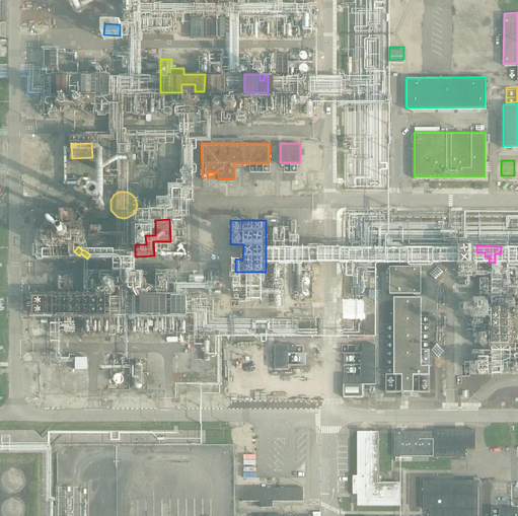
[(450,248),(417,246),(416,252),(422,252),(422,263),(427,264),(427,260),(430,260),(430,256),(450,258),(450,248)]
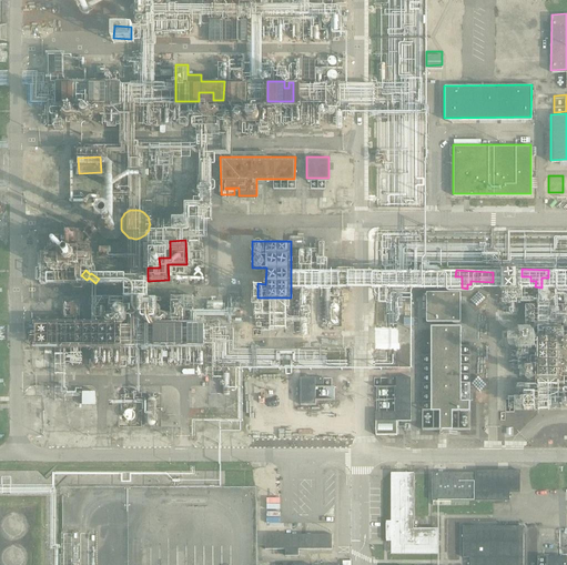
[(148,285),(138,285),(138,295),(148,295),(148,285)]
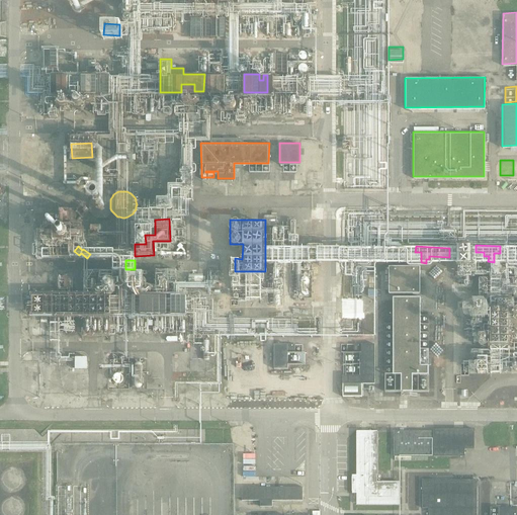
[(389,264),(389,291),(419,291),(419,264),(389,264)]
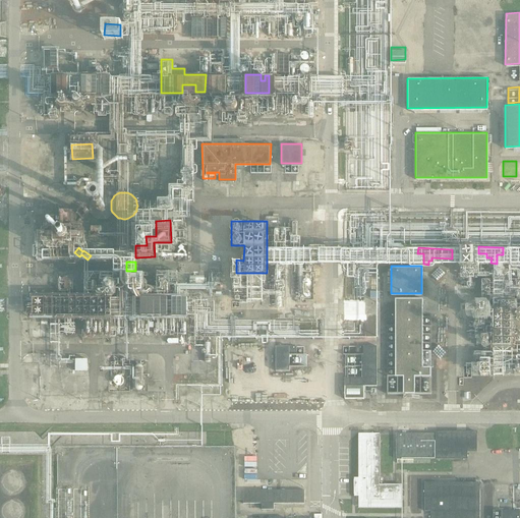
[(107,314),(107,294),(25,293),(25,315),(80,317),(80,307),(84,307),(84,298),(93,298),(93,305),(93,314),(107,314)]
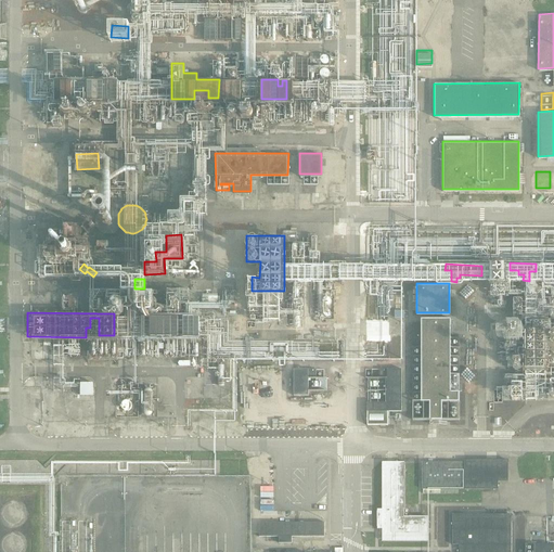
[(450,317),(421,317),(421,344),(421,352),(421,362),(420,399),(428,399),(428,416),(441,416),(441,399),(459,399),(459,389),(450,389),(450,387),(450,371),(450,362),(450,352),(450,344),(450,335),(450,317)]
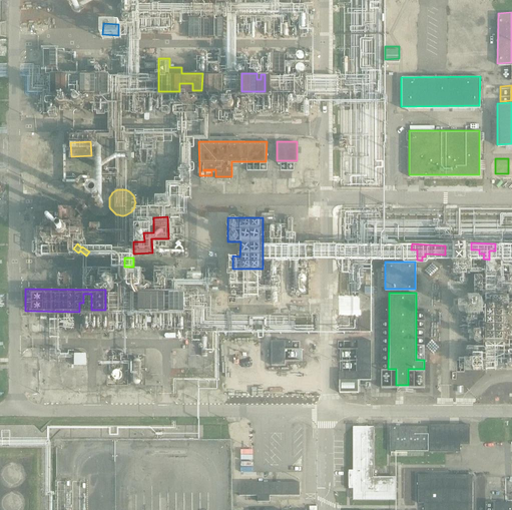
[(286,338),(286,358),(302,358),(303,345),(299,345),(300,339),(286,338)]
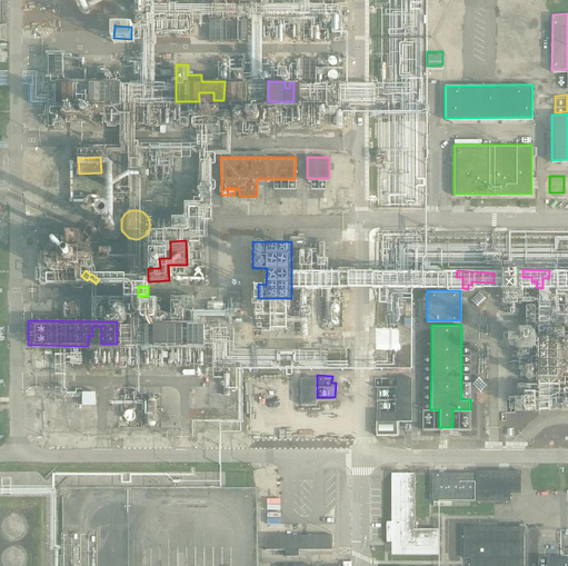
[(300,376),(300,403),(316,403),(316,376),(300,376)]
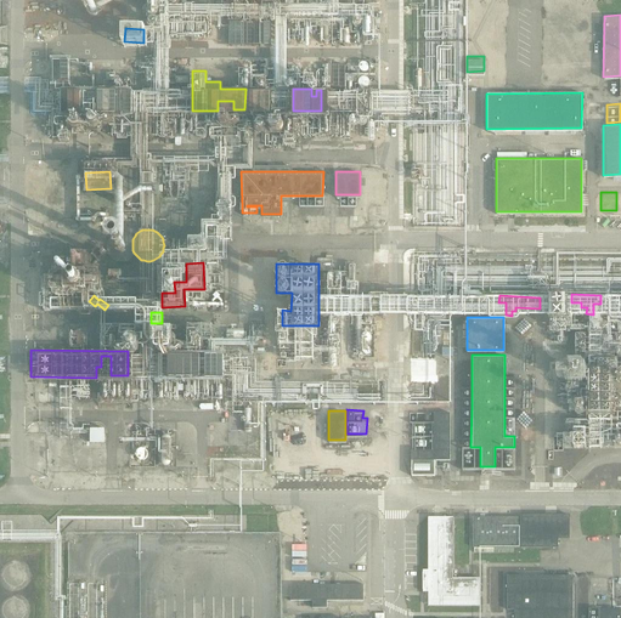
[(450,410),(433,410),(433,447),(411,448),(412,474),(433,474),(433,458),(450,458),(450,410)]
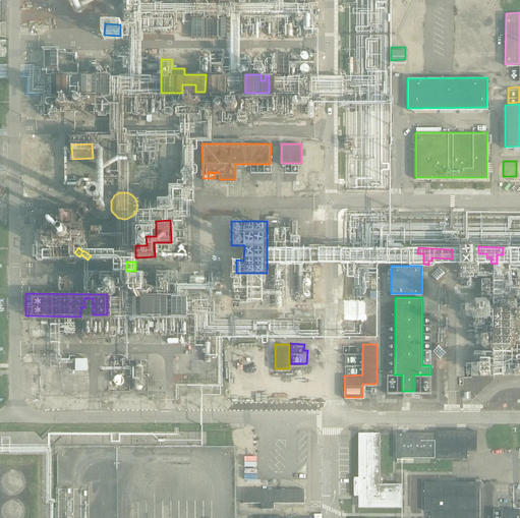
[(346,373),(362,373),(362,345),(351,345),(351,350),(346,350),(346,373)]
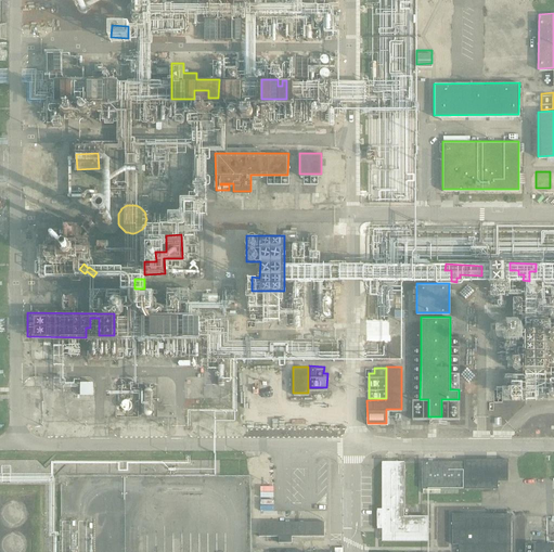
[(80,393),(93,392),(93,379),(80,379),(80,393)]
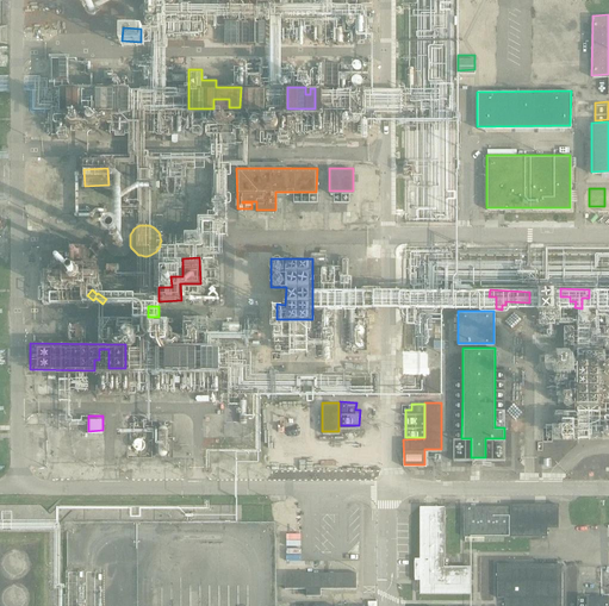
[(509,504),(464,505),(463,505),(463,535),(464,535),(464,539),(502,538),(502,535),(546,535),(546,526),(558,525),(558,501),(509,501),(509,504)]
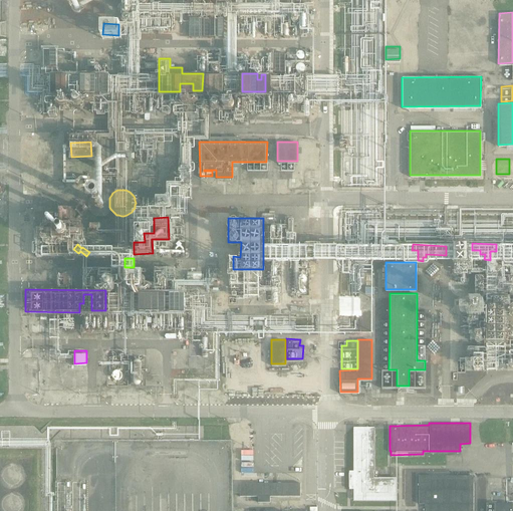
[(373,476),(373,426),(352,425),(352,469),(347,469),(347,487),(353,487),(353,499),(396,499),(396,476),(373,476)]
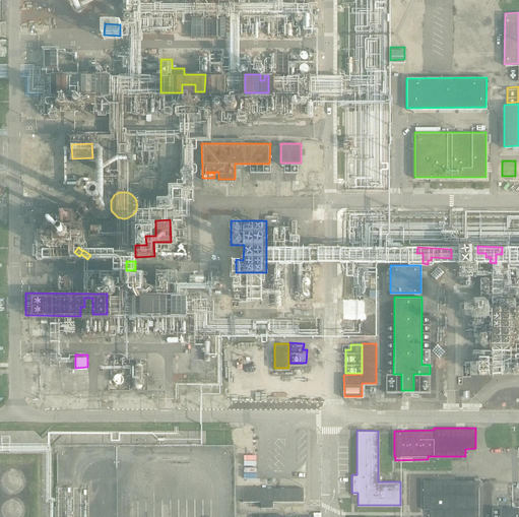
[(207,448),(207,452),(121,452),(121,494),(206,494),(206,502),(219,502),(220,448),(207,448)]
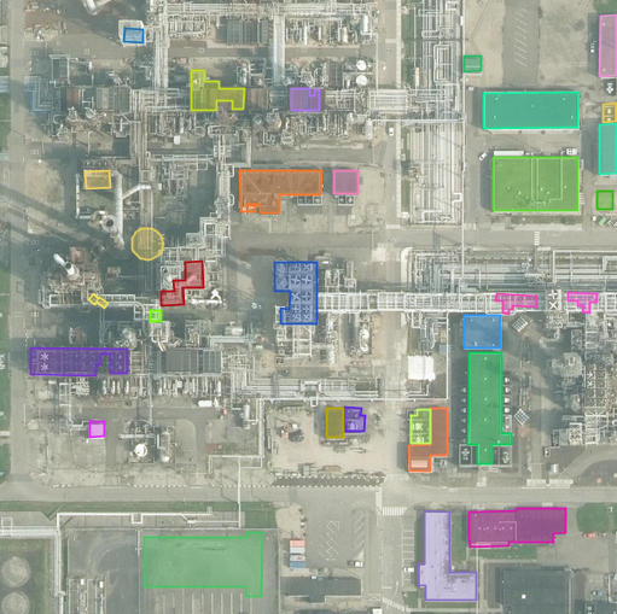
[(616,565),(616,549),(582,550),(582,566),(616,565)]
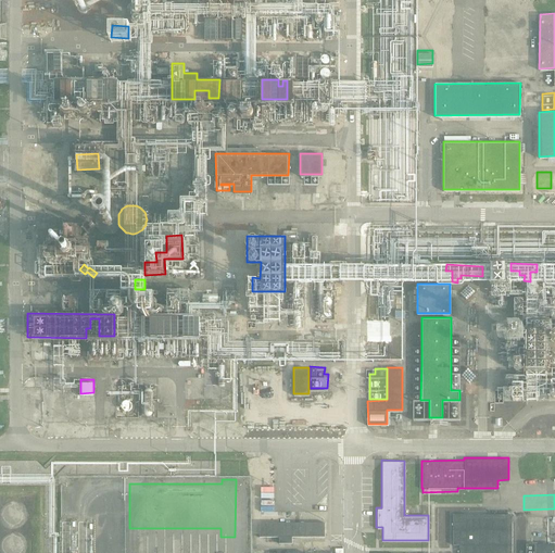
[(511,552),(512,512),(454,512),(453,544),(459,544),(458,552),(511,552)]
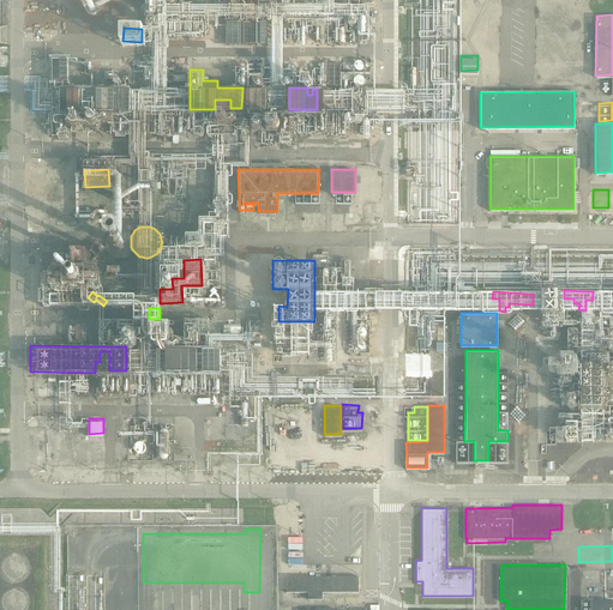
[(359,574),(286,574),(286,590),(307,590),(307,597),(322,597),(322,590),(359,590),(359,574)]
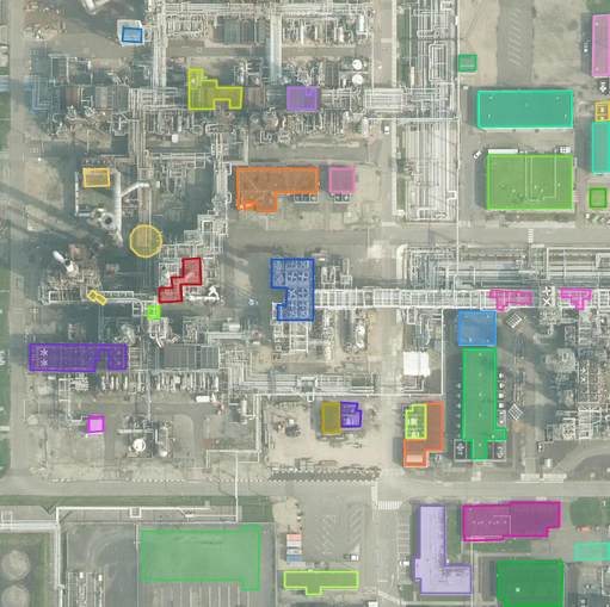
[(608,606),(609,595),(578,595),(578,606),(608,606)]
